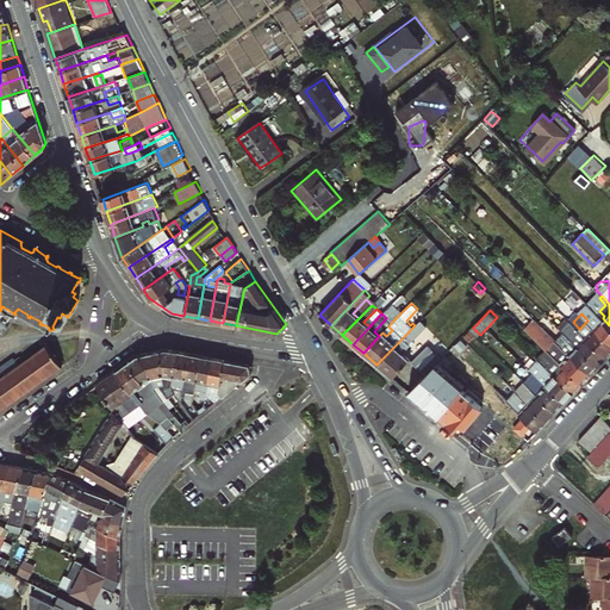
[(391,323),(386,318),(374,331),(379,336),(383,332),(388,327),(391,323)]
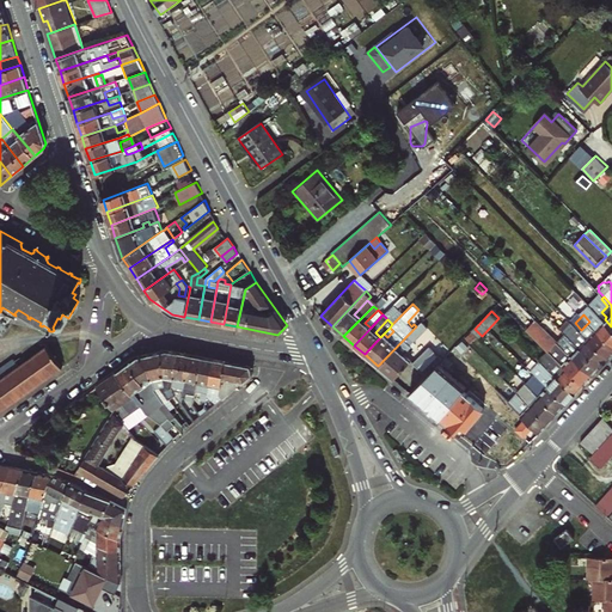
[(611,326),(605,319),(597,328),(611,343),(611,326)]
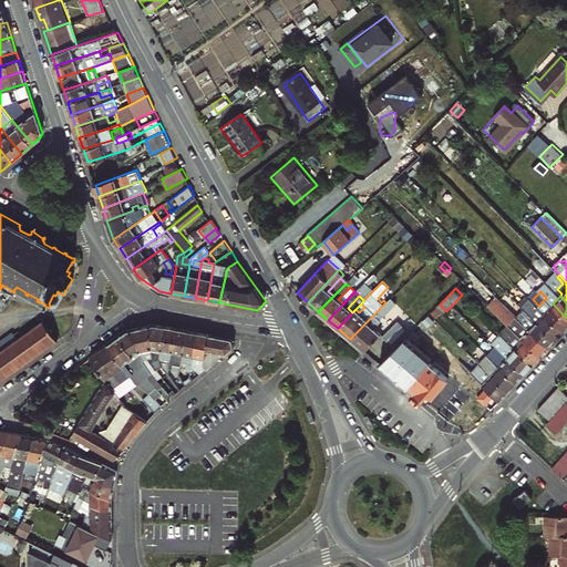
[(492,297),(486,302),(507,323),(513,317),(492,297)]
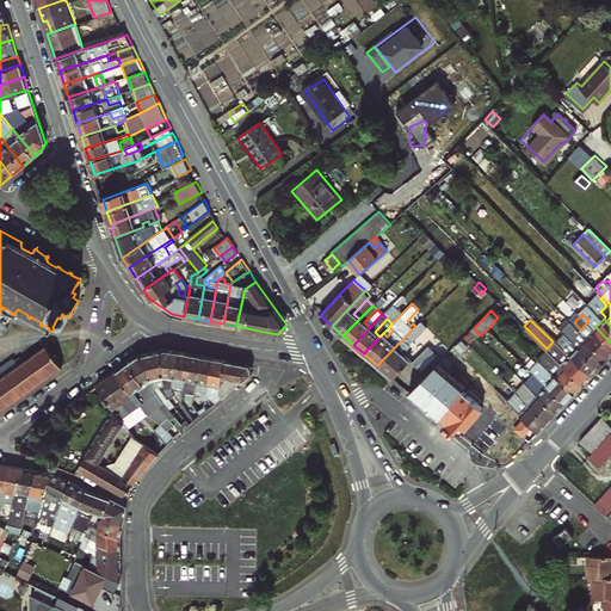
[(608,357),(580,329),(575,323),(574,325),(571,321),(568,325),(569,326),(568,328),(572,332),(581,341),(579,345),(599,365),(608,357)]
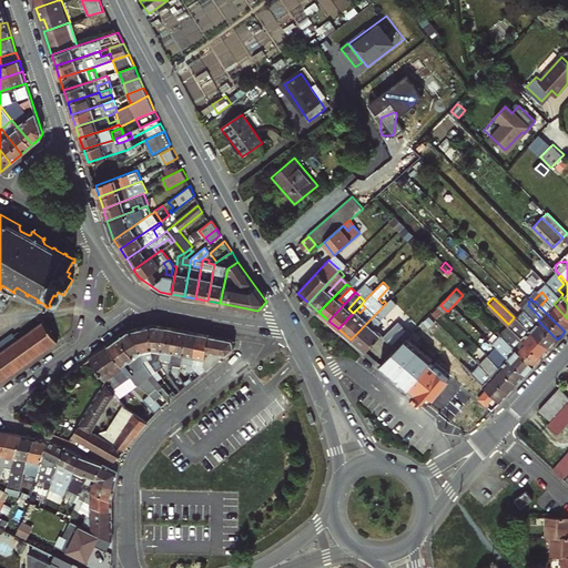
[(567,327),(567,318),(554,304),(547,298),(539,306),(565,332),(567,327)]
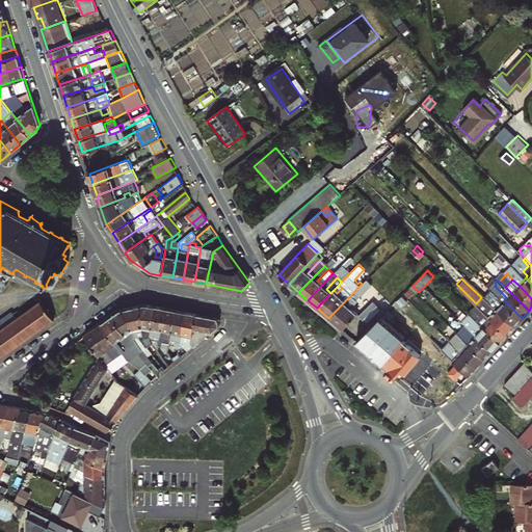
[(362,284),(328,318),(342,328),(357,313),(352,308),(360,300),(357,298),(367,289),(362,284)]
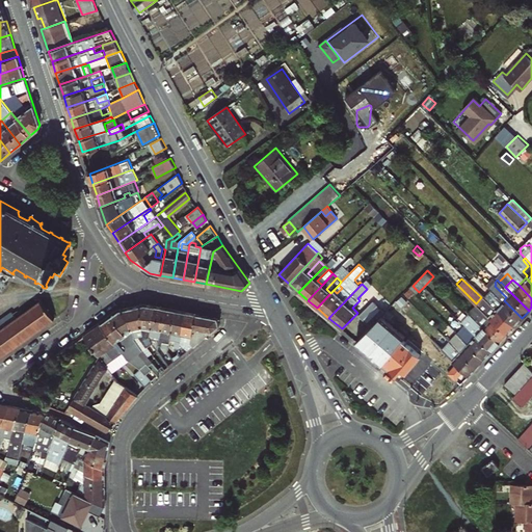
[(485,297),(490,291),(486,286),(480,292),(483,295),(485,297)]
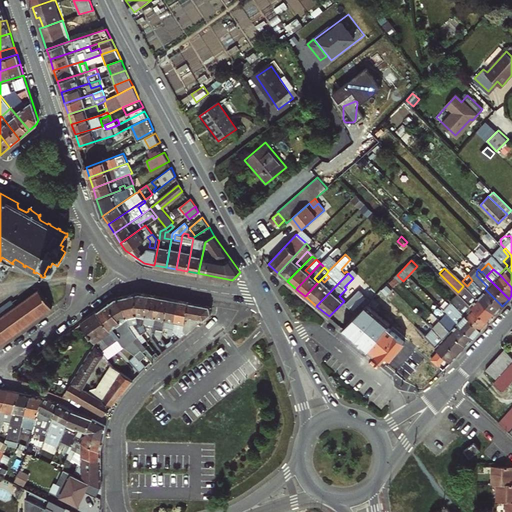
[(477,281),(485,289),(487,286),(479,278),(477,281)]
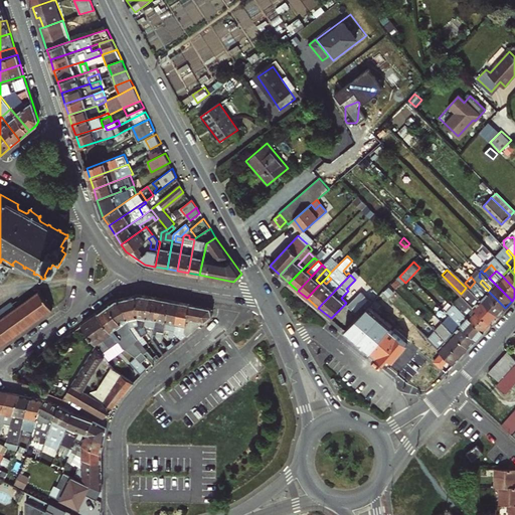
[(481,287),(475,282),(470,288),(474,292),(475,293),(481,287)]
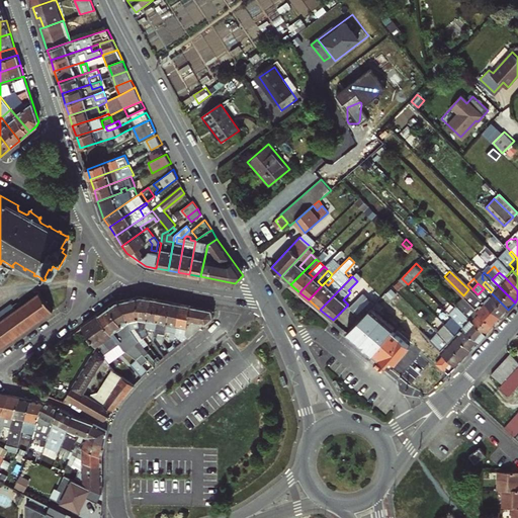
[(467,299),(468,300),(477,293),(472,289),(470,287),(468,289),(463,295),(467,299)]
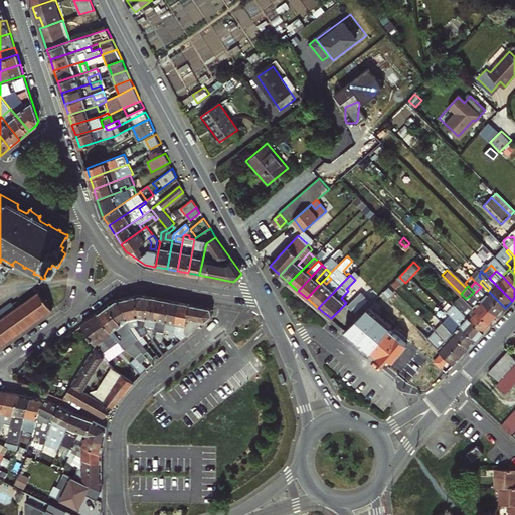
[(0,308),(0,339),(3,344),(52,308),(39,291),(16,308),(11,301),(0,308)]
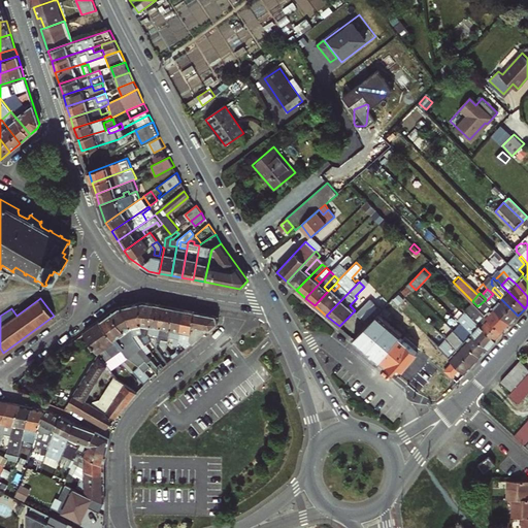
[(358,312),(369,323),(383,308),(371,298),(358,312)]
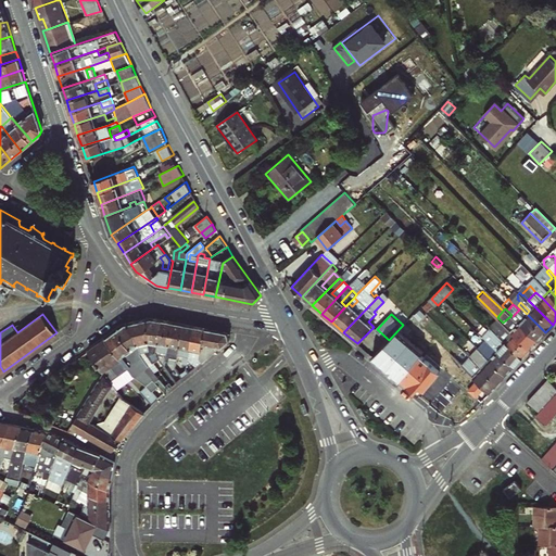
[(538,341),(545,332),(527,314),(519,321),(538,341)]
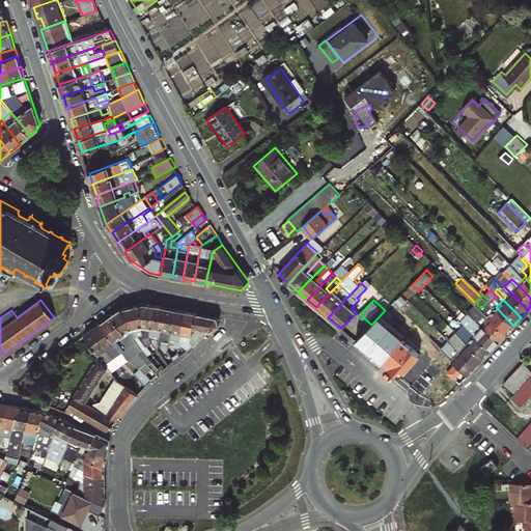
[(480,308),(490,317),(506,334),(513,326),(496,307),(490,302),(488,301),(480,308)]
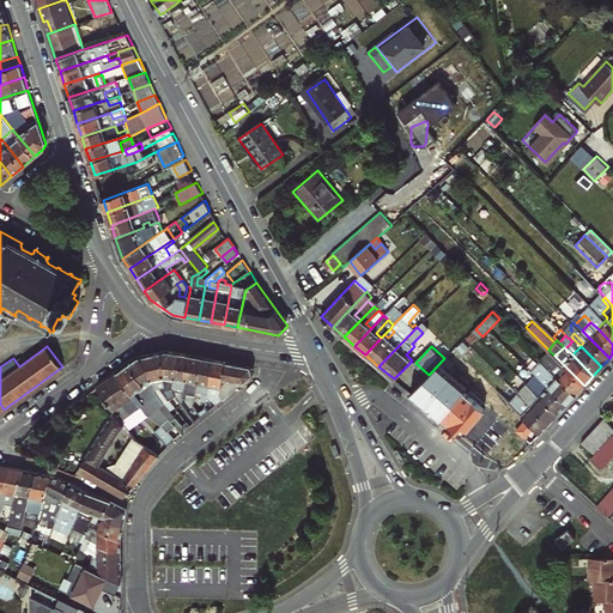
[(168,351),(163,352),(164,378),(167,384),(167,386),(164,389),(169,393),(169,398),(170,399),(171,399),(176,395),(173,386),(178,353),(168,351)]
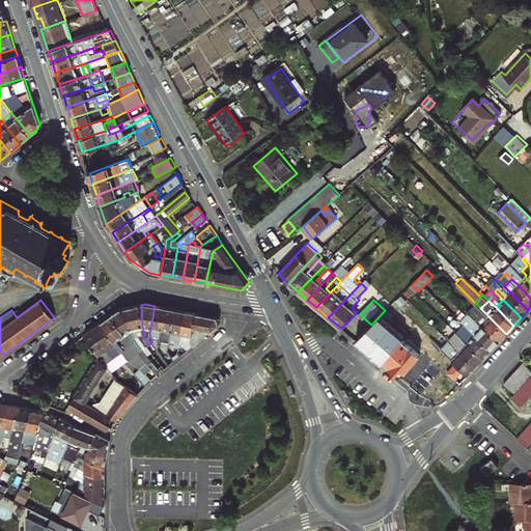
[(141,305),(122,310),(129,317),(131,317),(132,328),(135,336),(144,333),(142,328),(141,305)]
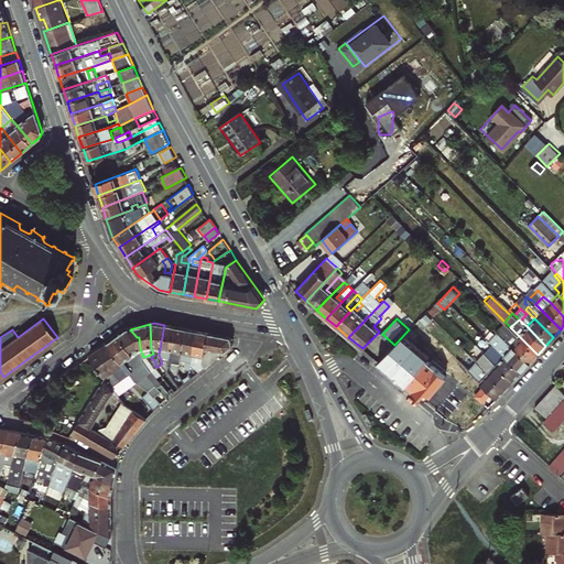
[(169,357),(175,326),(164,325),(159,355),(162,356),(169,357)]
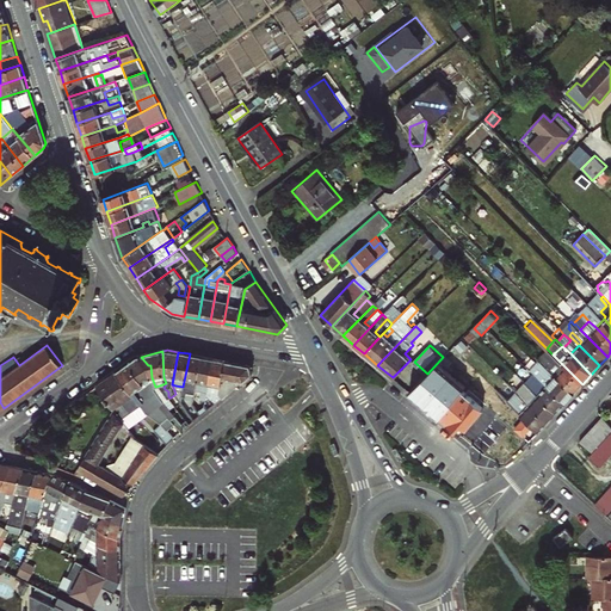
[(201,356),(190,353),(183,387),(189,388),(187,392),(195,393),(201,356)]
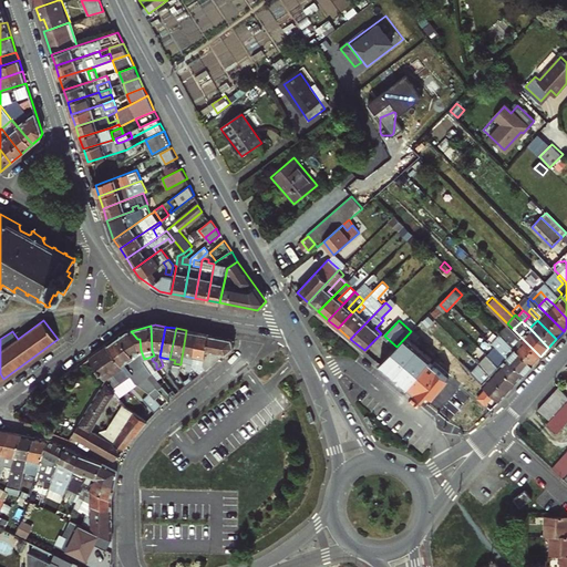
[(523,339),(513,329),(512,328),(507,332),(519,343),(523,339)]
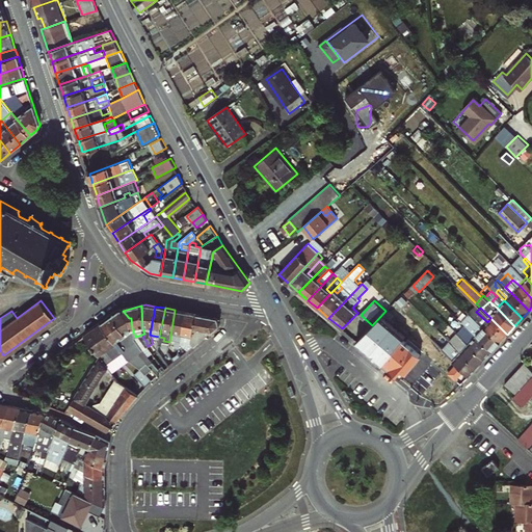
[(181,341),(186,312),(175,310),(169,342),(175,343),(175,341),(178,341),(181,341)]
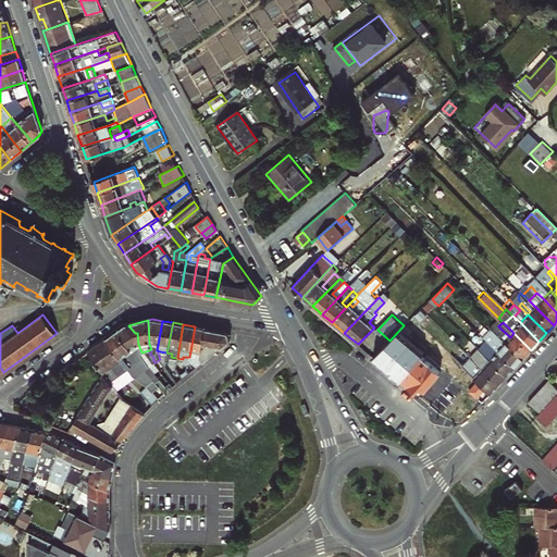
[(124,325),(118,331),(137,357),(141,354),(141,353),(138,344),(137,333),(135,333),(128,325),(124,325)]
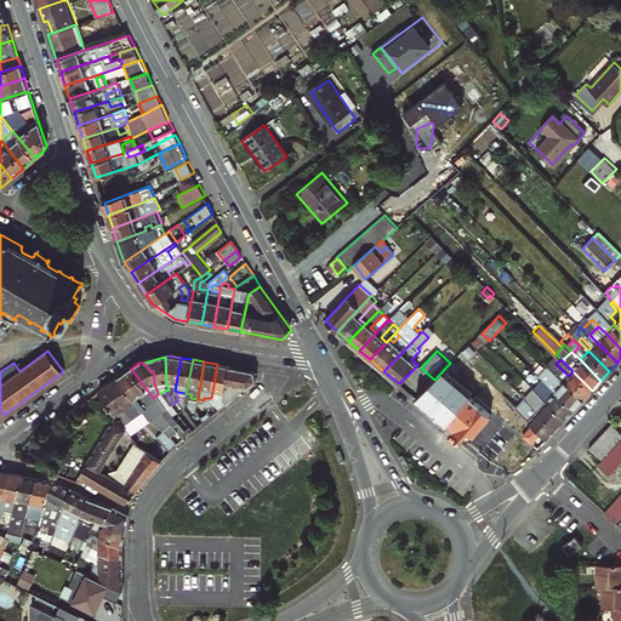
[(223,402),(229,366),(217,364),(211,398),(216,399),(218,402),(223,406),(226,405),(223,402)]
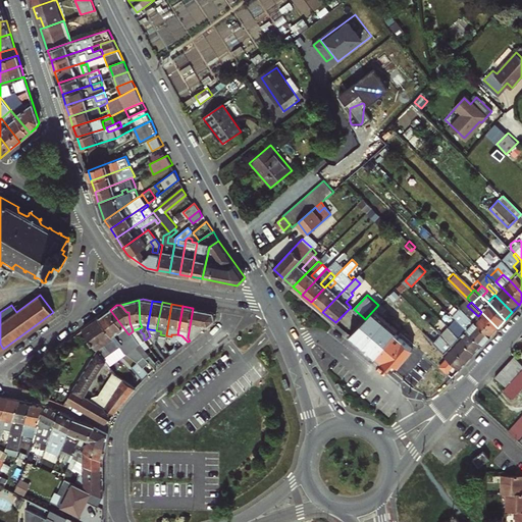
[(498,328),(481,312),(478,316),(467,306),(464,310),(490,336),(498,328)]
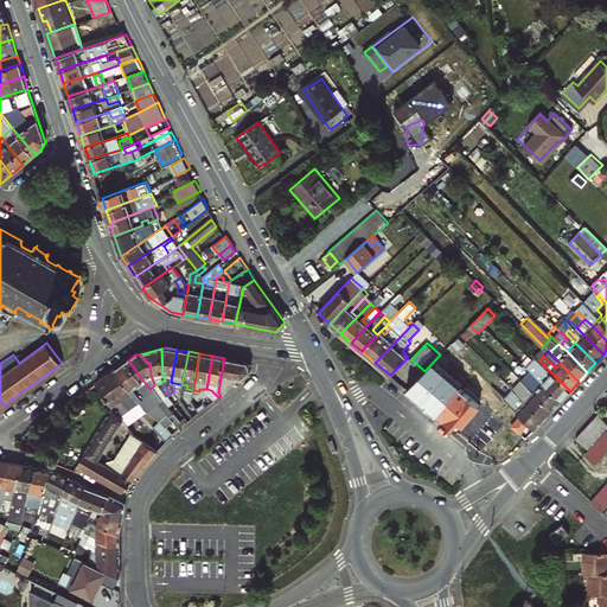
[(248,363),(224,358),(218,393),(221,396),(228,390),(224,387),(234,371),(241,379),(250,372),(248,363)]
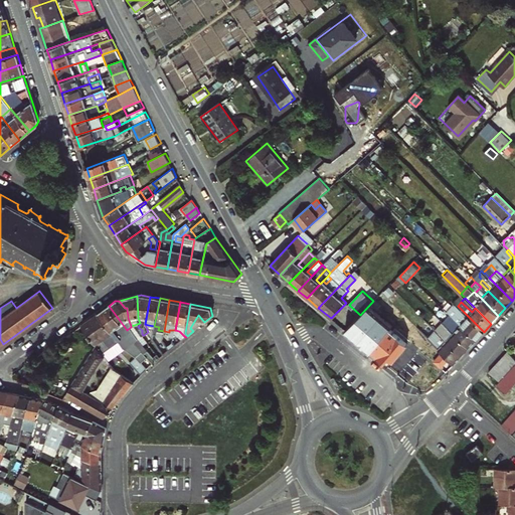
[(127,330),(109,306),(99,313),(112,332),(119,340),(123,347),(137,356),(142,350),(135,341),(134,343),(131,341),(131,336),(127,330)]
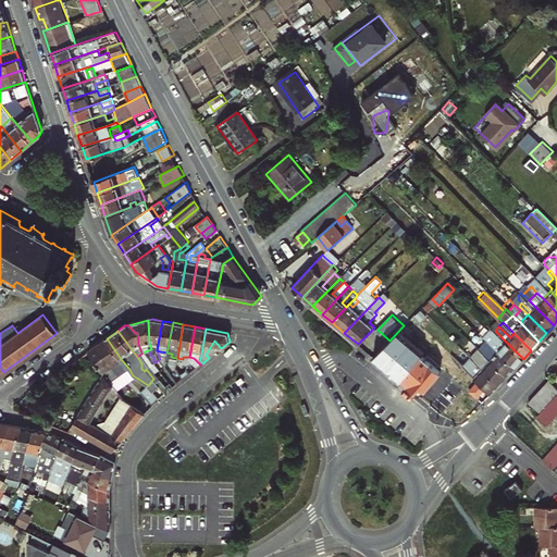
[(523,359),(495,331),(486,339),(516,368),(523,359)]
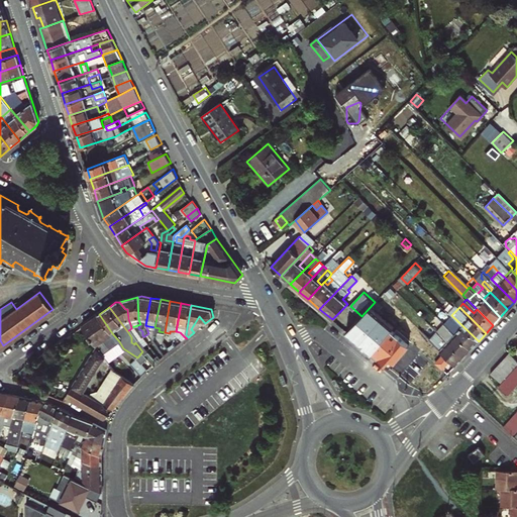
[(99,314),(82,326),(96,345),(112,333),(99,314)]
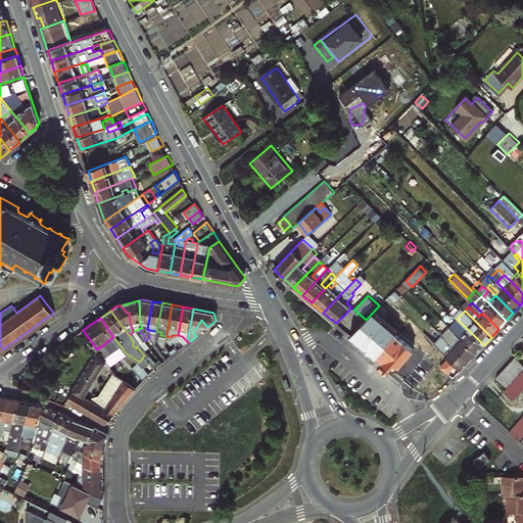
[(457,319),(449,327),(476,353),(484,345),(457,319)]
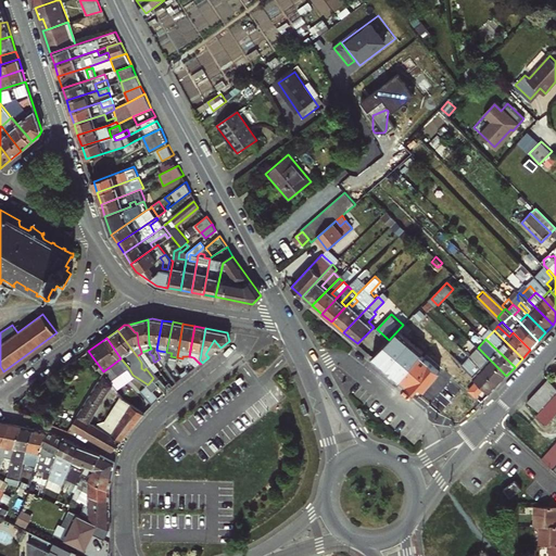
[(209,357),(220,348),(214,340),(205,354),(209,357)]
